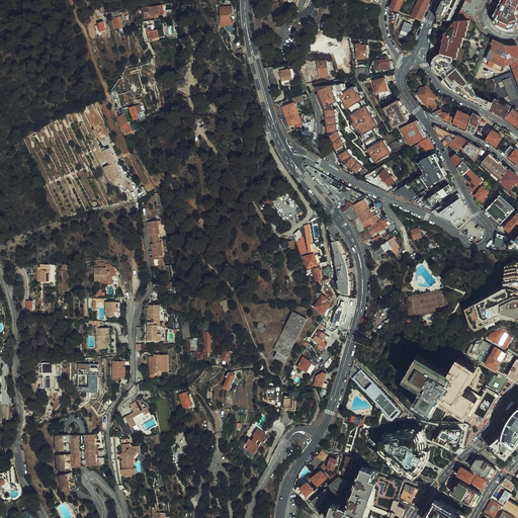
[(394,0),(391,7),(400,11),(404,0),(394,0)]
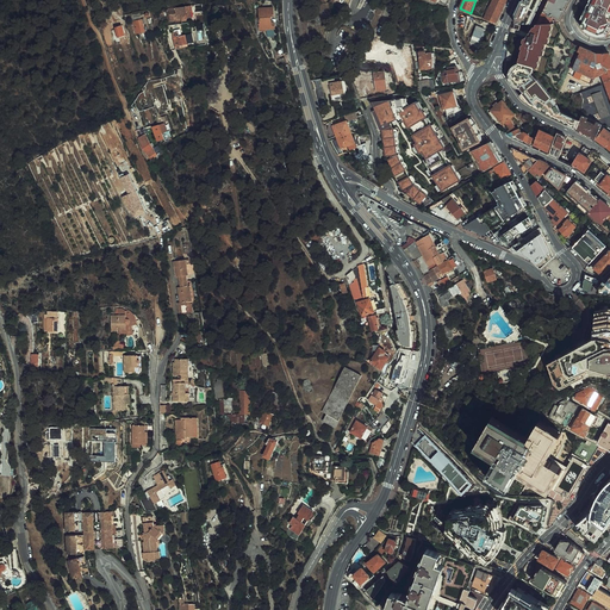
[(493,0),(485,18),(497,22),(506,0),(493,0)]
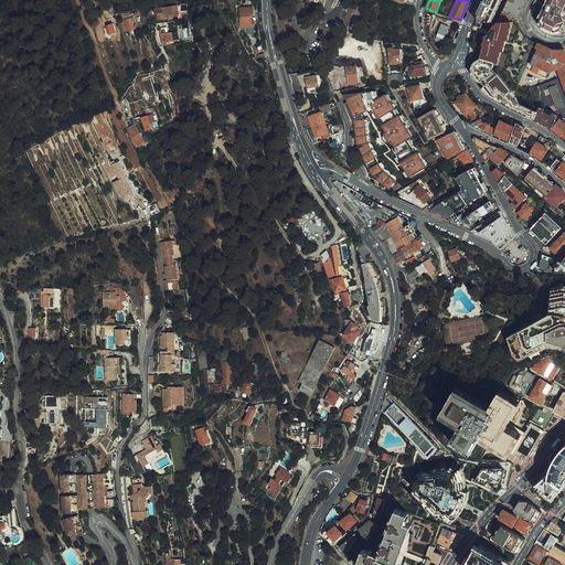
[(484,0),(478,14),(479,21),(490,21),(500,0),(484,0)]
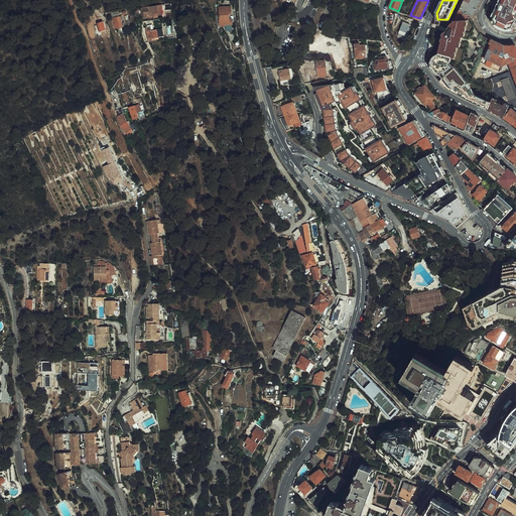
[(464,0),(456,20),(473,19),(482,0),(464,0)]
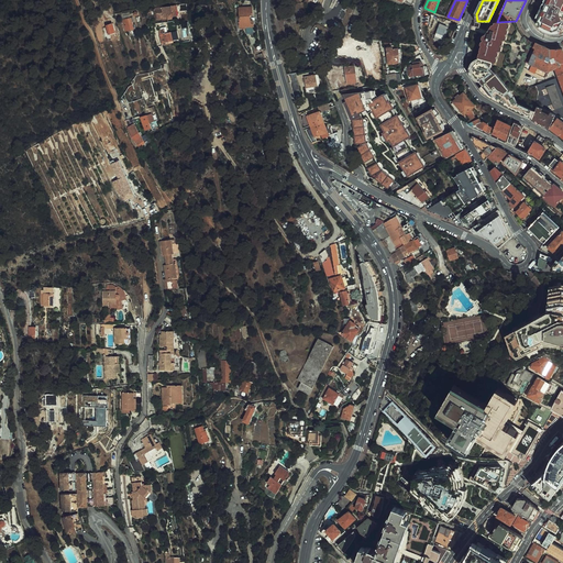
[(540,28),(542,30),(547,32),(549,33),(552,33),(554,34),(558,33),(562,33),(562,32),(562,0),(548,0),(547,3),(544,9),(538,23),(541,25),(540,28)]
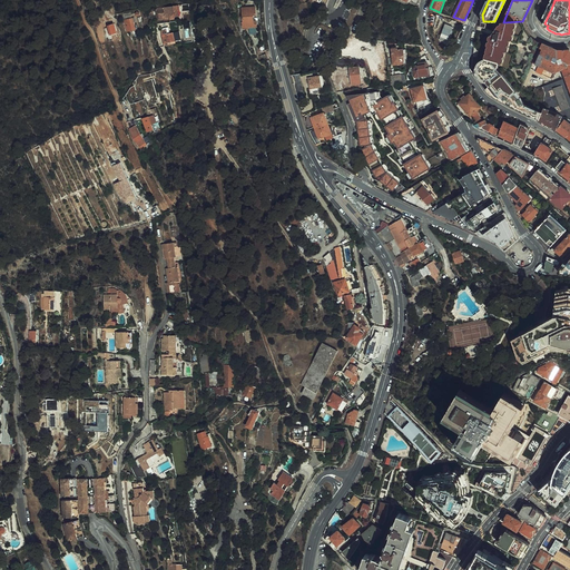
[(172,6),(154,9),(154,18),(168,17),(167,10),(173,9),(172,6)]
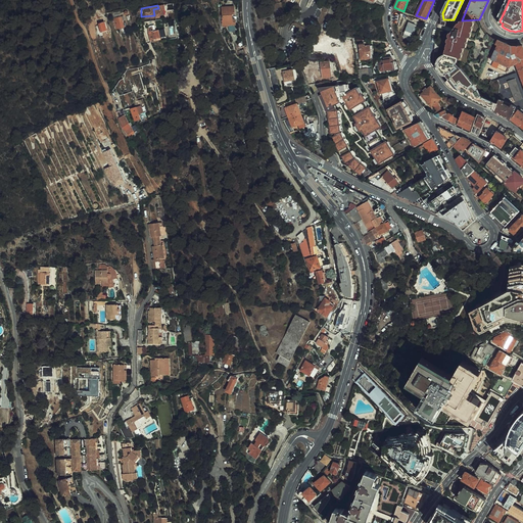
[(235,6),(222,7),(223,19),(221,19),(221,26),(236,25),(235,6)]
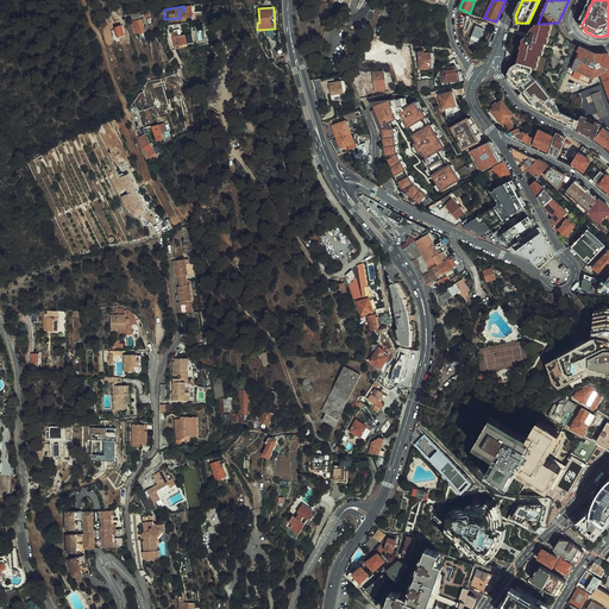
[(140,20),(133,22),(136,33),(144,32),(143,25),(144,24),(144,23),(143,22),(142,22),(142,20),(140,20)]
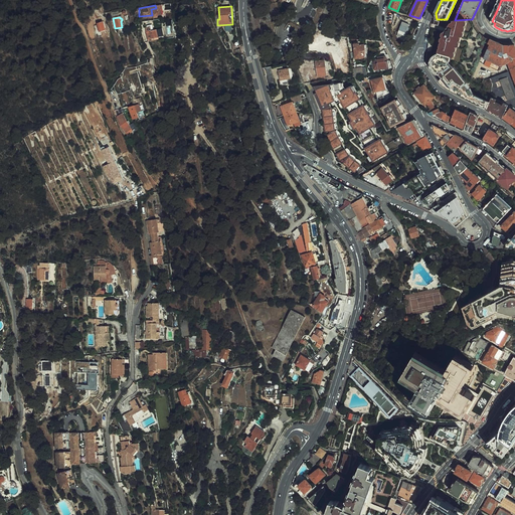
[(451,56),(471,79),(480,62),(490,40),(483,36),(480,32),(477,28),(474,24),(472,19),(455,20),(454,22),(452,21),(445,31),(444,32),(439,53),(451,56)]
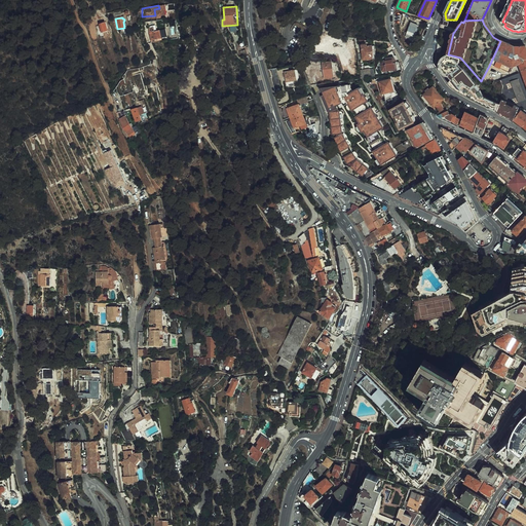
[(411,22),(405,38),(414,41),(419,25),(411,22)]
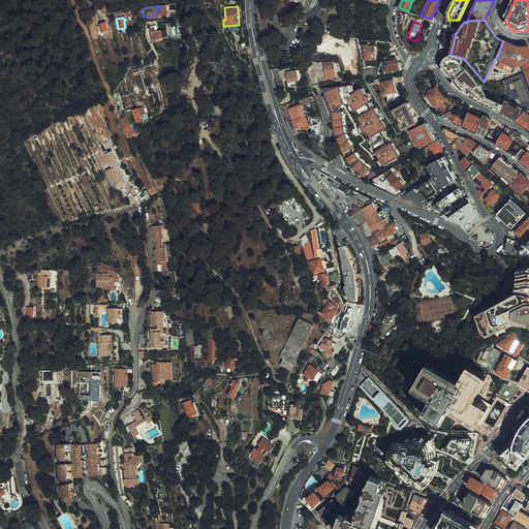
[(95,27),(98,35),(101,35),(100,30),(101,30),(102,31),(107,30),(105,23),(100,24),(99,25),(98,23),(95,24),(93,25),(94,27),(95,27)]
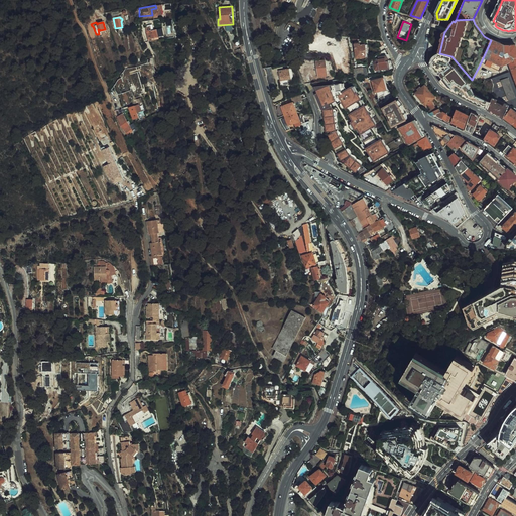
[(181,23),(176,26),(180,33),(185,31),(181,23)]
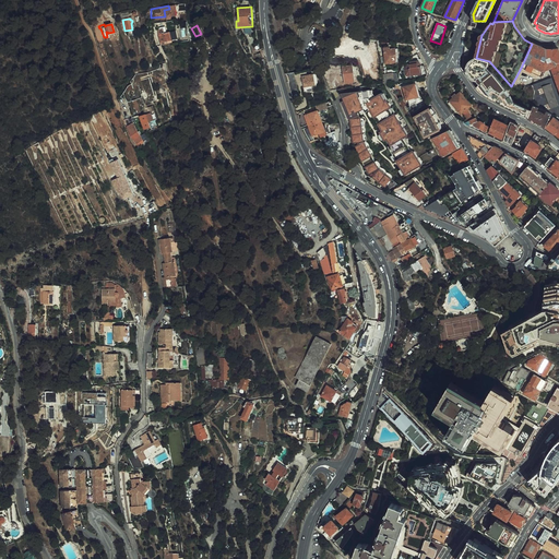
[(164,34),(163,30),(158,31),(159,35),(161,43),(173,40),(170,32),(164,34)]
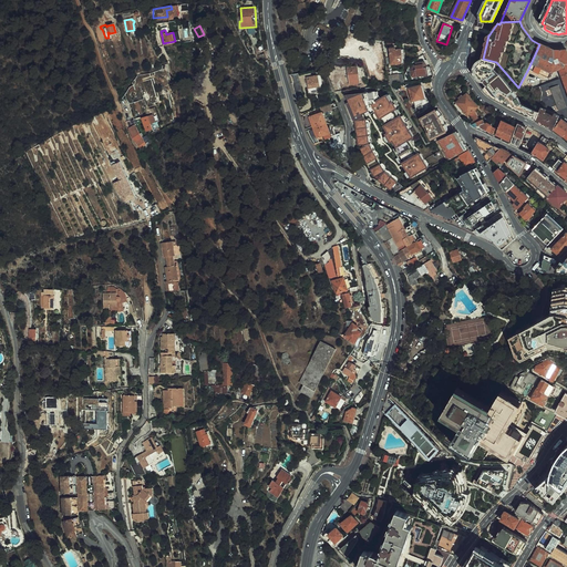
[(555,50),(539,42),(539,44),(528,69),(549,78),(552,72),(560,68),(562,72),(566,86),(566,49),(566,50),(564,50),(560,50),(557,50),(555,50)]
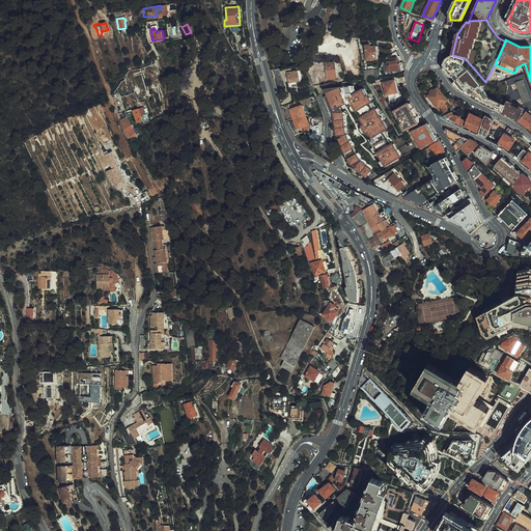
[(333,40),(328,40),(328,49),(331,49),(331,54),(339,54),(350,54),(350,43),(339,43),(339,42),(333,42),(333,40)]
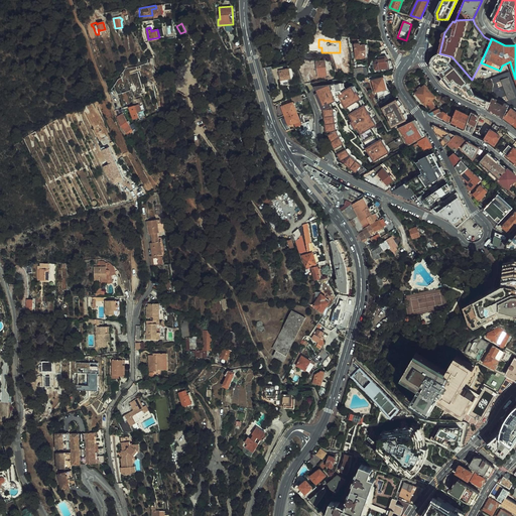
[(363,44),(363,42),(354,43),(356,58),(364,57),(364,55),(368,55),(367,43),(363,44)]
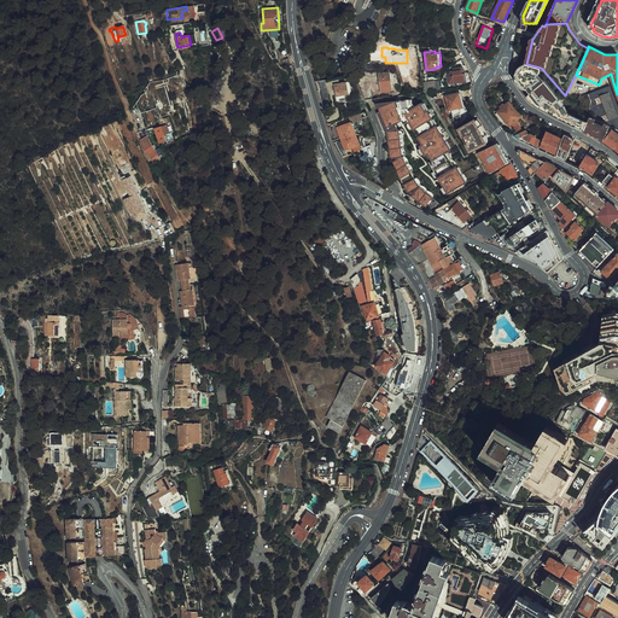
[(455,62),(462,58),(459,51),(452,53),(455,62)]
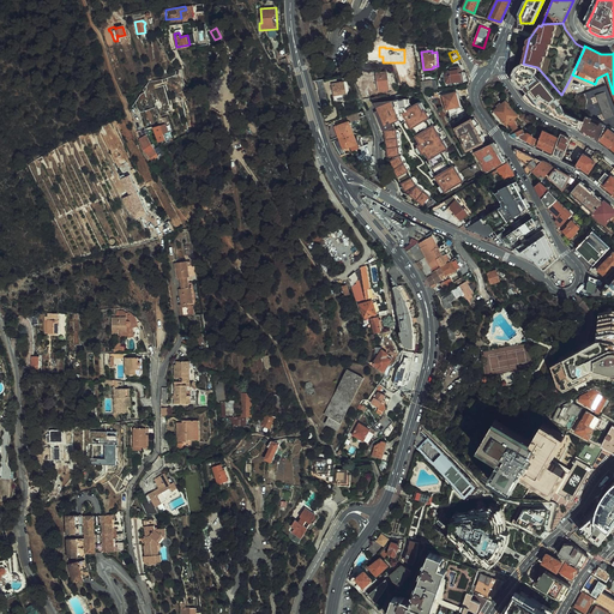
[(512,79),(513,80),(513,82),(523,96),(525,98),(527,100),(528,101),(529,102),(531,103),(553,115),(581,128),(584,121),(566,113),(557,98),(542,80),(536,74),(537,67),(523,64),(521,64),(519,65),(517,74),(512,73),(512,76),(512,77),(512,79)]
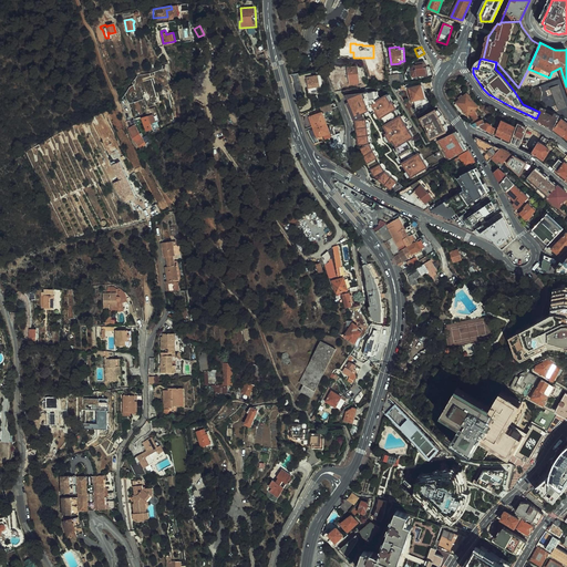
[(425,65),(424,61),(420,62),(420,64),(418,64),(411,65),(413,76),(422,75),(429,74),(428,66),(426,64),(425,65)]
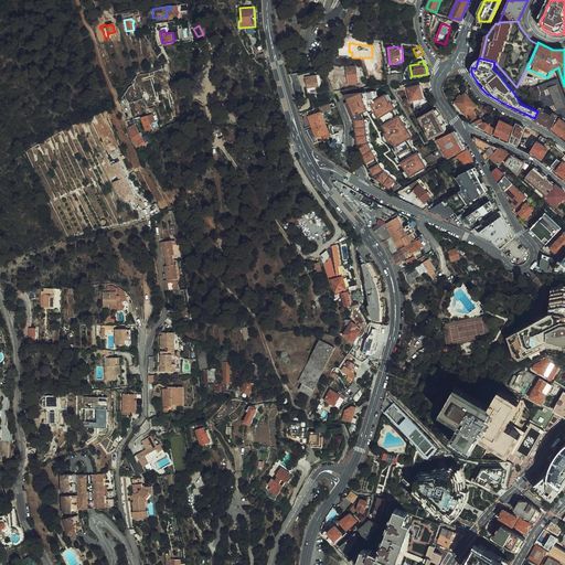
[(356,66),(347,67),(349,84),(359,83),(356,66)]
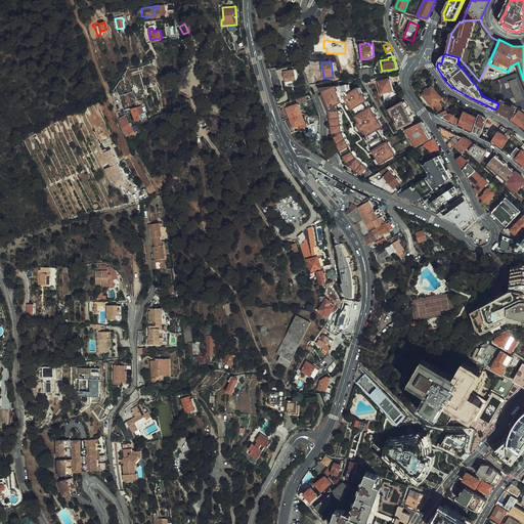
[(361,78),(365,77),(368,77),(367,69),(357,70),(358,73),(358,77),(359,78),(361,78)]
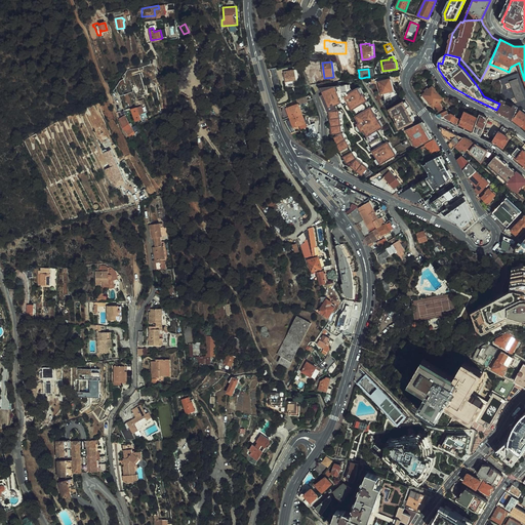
[(296,80),(294,70),(287,71),(287,73),(285,74),(285,78),(284,78),(284,82),(296,80)]
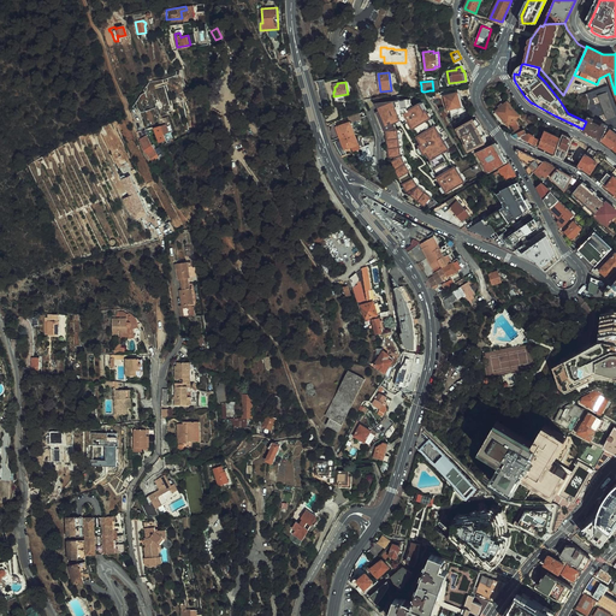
[(586,114),(588,117),(610,126),(615,131),(615,106),(609,86),(599,89),(597,90),(586,114)]
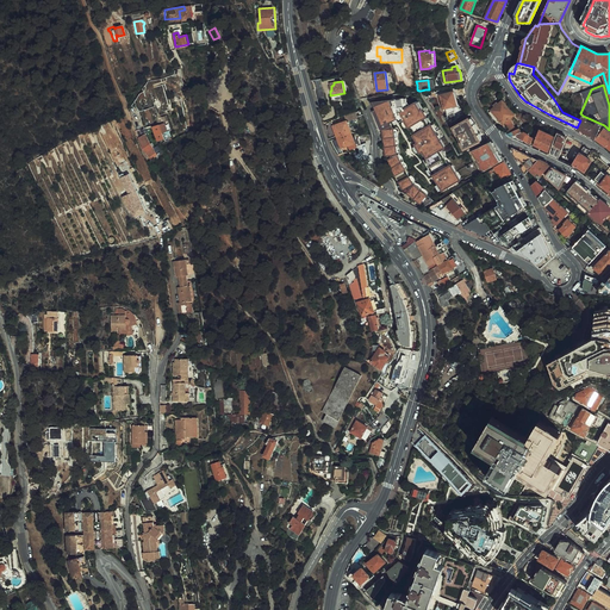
[(456,103),(453,92),(440,95),(443,109),(446,109),(448,114),(452,122),(456,119),(453,112),(454,112),(452,106),(452,104),(456,103)]
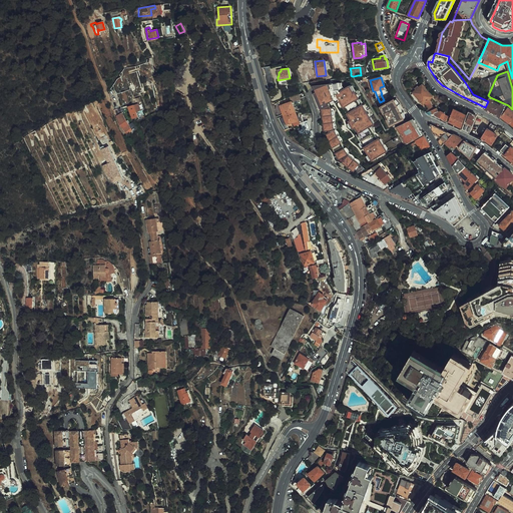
[(314,87),(311,88),(315,98),(321,109),(322,109),(325,130),(329,130),(330,132),(325,135),(339,159),(343,157),(345,159),(342,163),(354,171),(360,164),(348,154),(335,130),(332,108),(330,108),(329,103),(330,102),(334,100),(336,103),(339,101),(351,120),(349,121),(353,128),(356,127),(359,133),(357,134),(373,160),(386,151),(379,138),(371,126),(374,124),(367,114),(369,113),(367,110),(365,111),(361,105),(358,98),(355,95),(357,94),(355,91),(354,92),(350,86),(345,89),(342,85),(340,87),(339,82),(313,85),(314,87)]
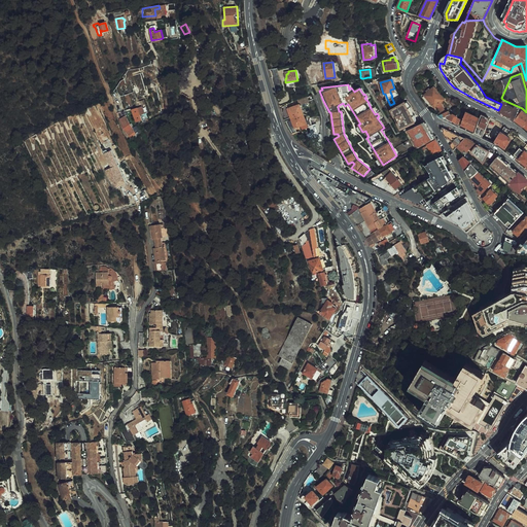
[(435,106),(440,103),(445,99),(434,86),(430,90),(427,93),(424,95),(434,107),(435,106)]
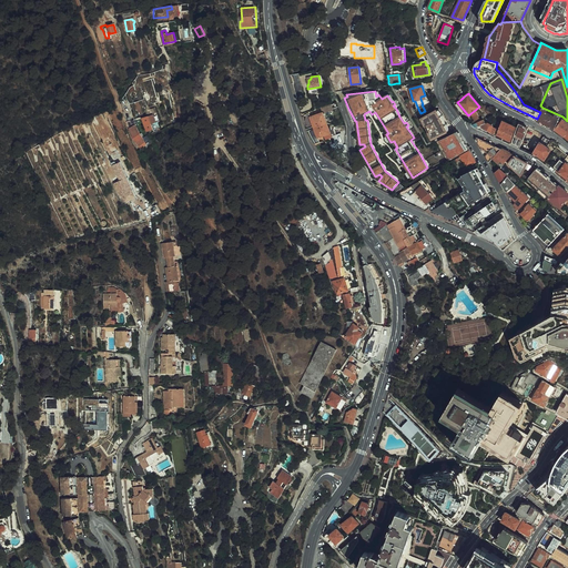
[(555,129),(563,117),(543,108),(540,112),(537,119),(537,120),(555,129)]
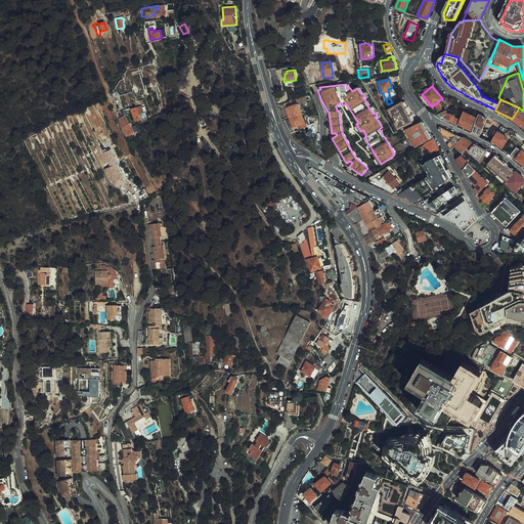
[(407,108),(403,101),(398,104),(389,108),(392,117),(394,116),(397,121),(395,122),(398,128),(412,121),(417,120),(411,114),(415,113),(412,110),(411,111),(409,107),(407,108)]
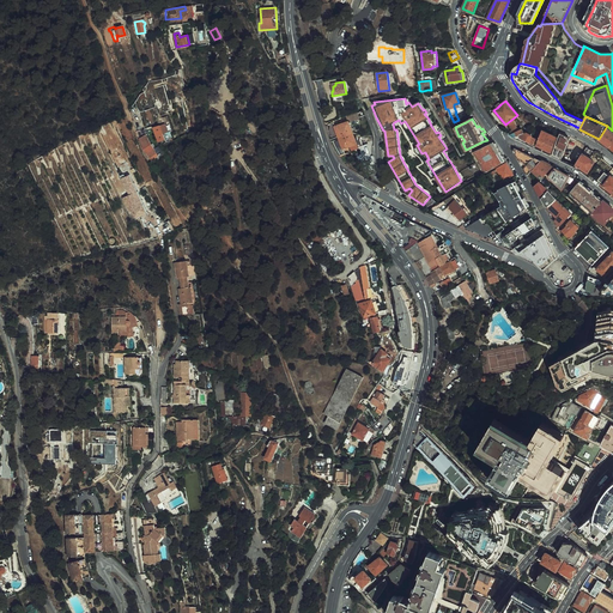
[(511,128),(514,133),(515,132),(519,131),(517,128),(511,120),(507,123),(510,129),(511,128)]
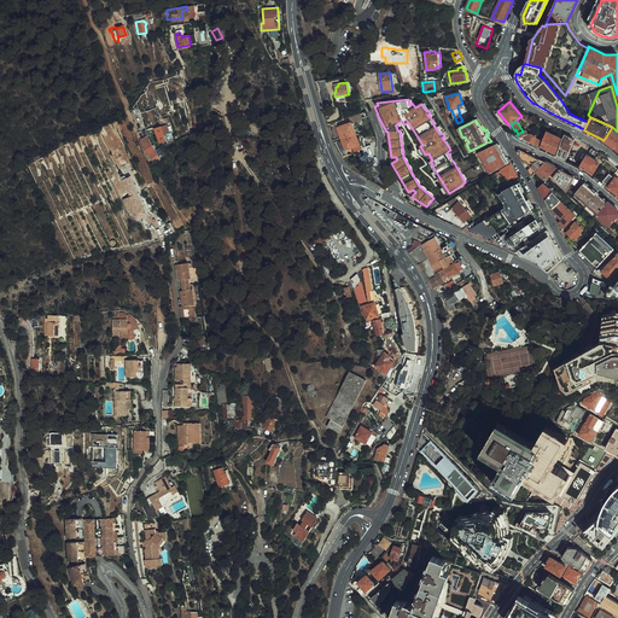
[(338,128),(342,139),(347,150),(360,145),(351,122),(338,128)]
